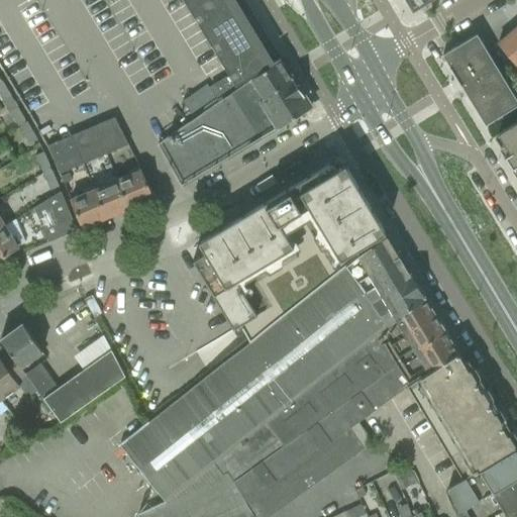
[(184,0),(224,65),(230,75),(236,85),(276,59),(266,41),(240,0),(184,0)]
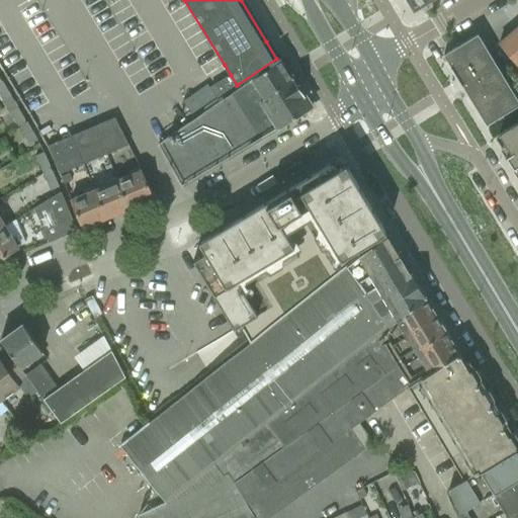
[(406,0),(413,11),(431,0),(406,0)]
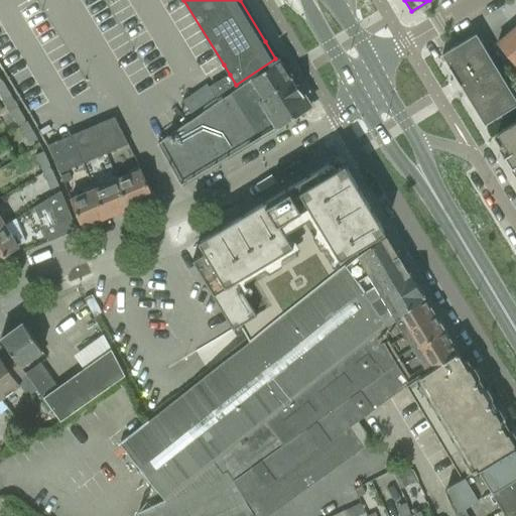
[(515,26),(498,42),(497,43),(515,66),(515,26)]
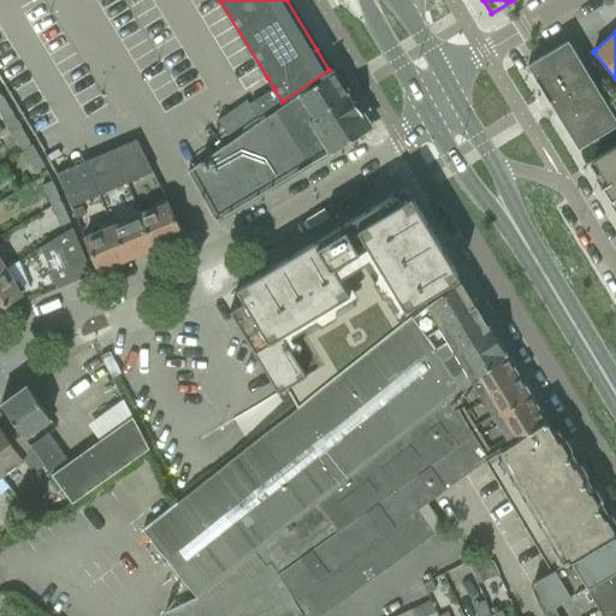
[(549,52),(527,66),(535,81),(534,82),(538,87),(542,84),(549,96),(545,100),(548,104),(549,104),(578,149),(615,124),(615,120),(582,66),(567,41),(549,52)]
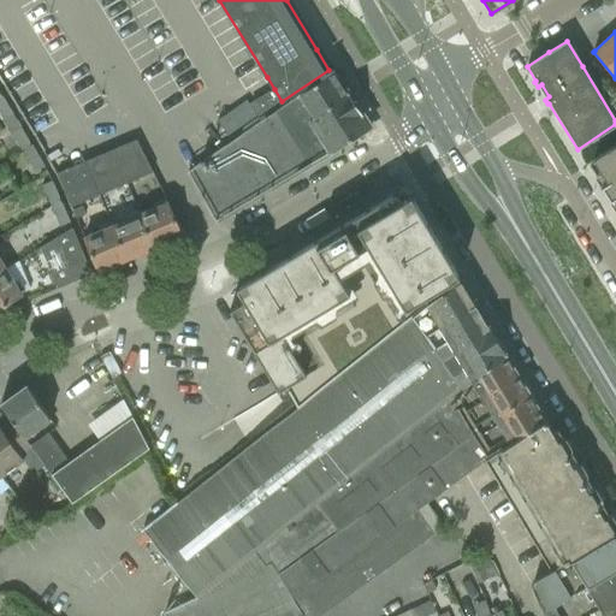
[(230,141),(188,172),(203,200),(215,221),(219,219),(369,129),(333,67),(330,70),(329,70),(282,101),(258,116),(260,120),(230,141)]
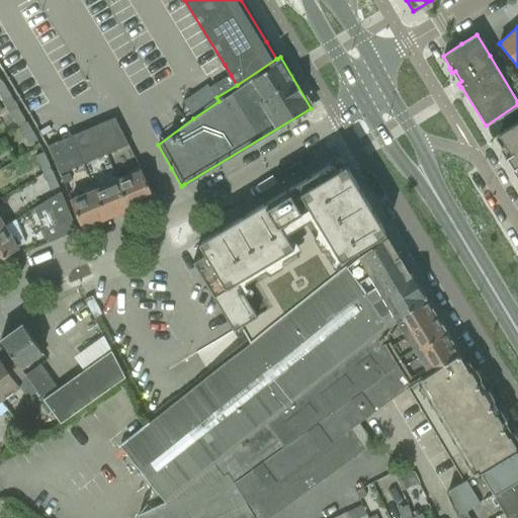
[(231,75),(210,87),(217,97),(237,85),(231,75)]
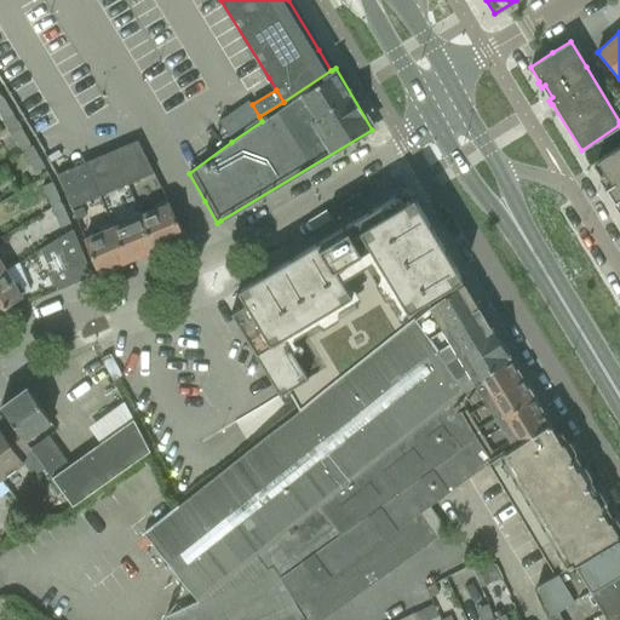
[(0,96),(0,116),(3,121),(12,115),(1,96),(0,96)]
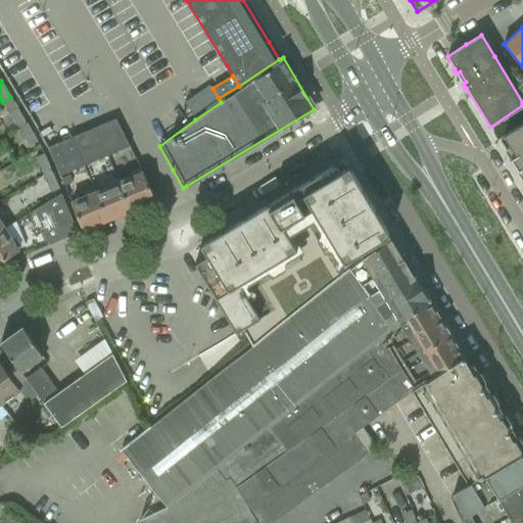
[(208,86),(184,103),(195,120),(221,102),(208,86)]
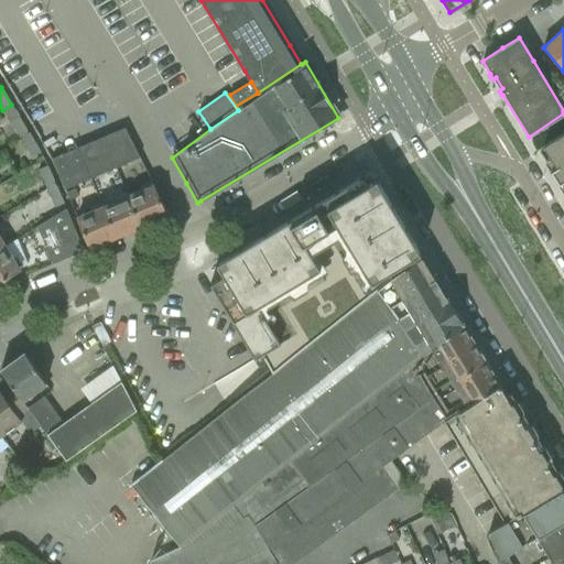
[(19,117),(10,122),(21,140),(21,139),(29,134),(19,117)]
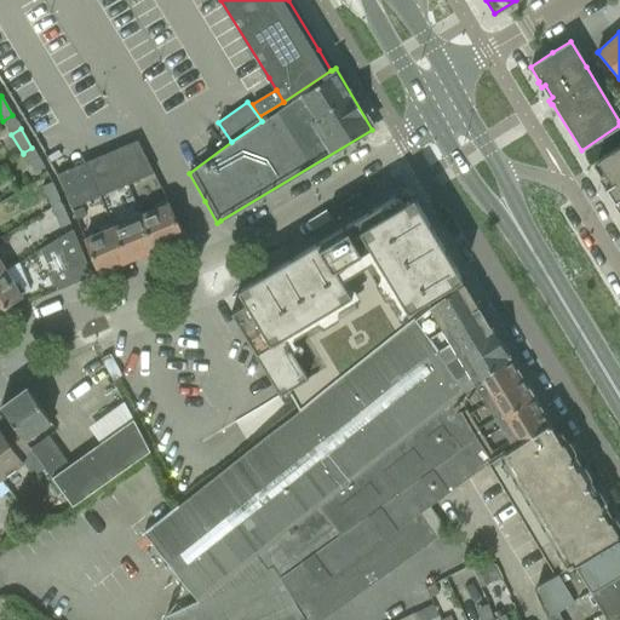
[(99,197),(151,174),(137,142),(86,164),(99,197)]
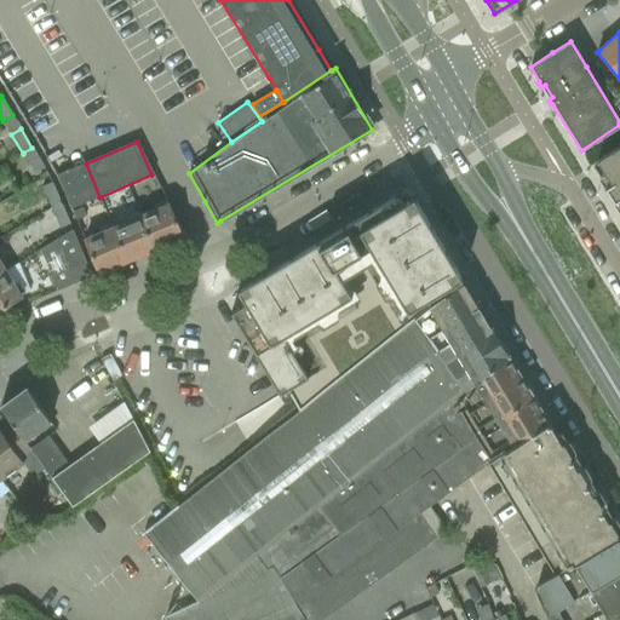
[(613,202),(619,199),(619,145),(596,161),(610,184),(604,188),(613,202)]
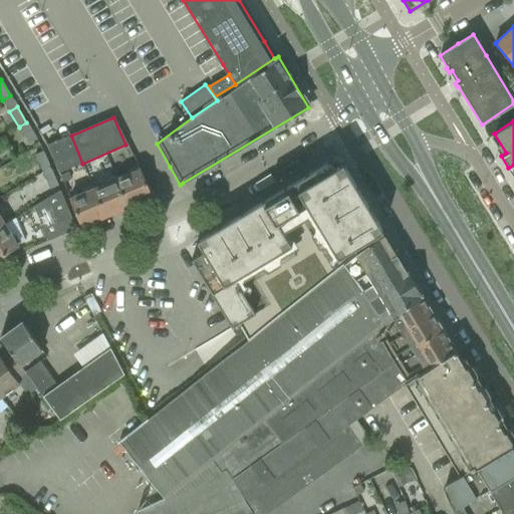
[(19,126),(19,127),(28,144),(36,139),(26,122),(19,126)]
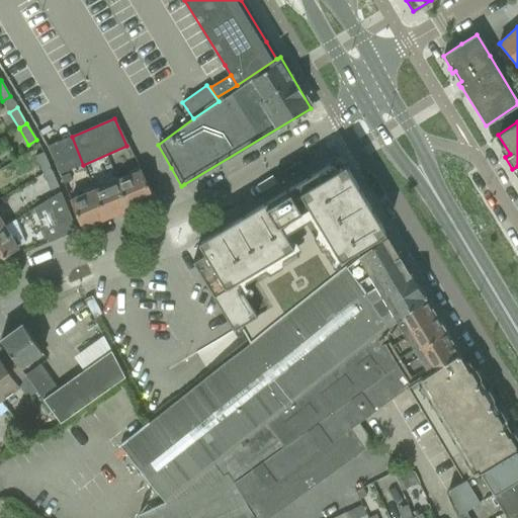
[(72,137),(49,147),(61,175),(83,165),(72,137)]
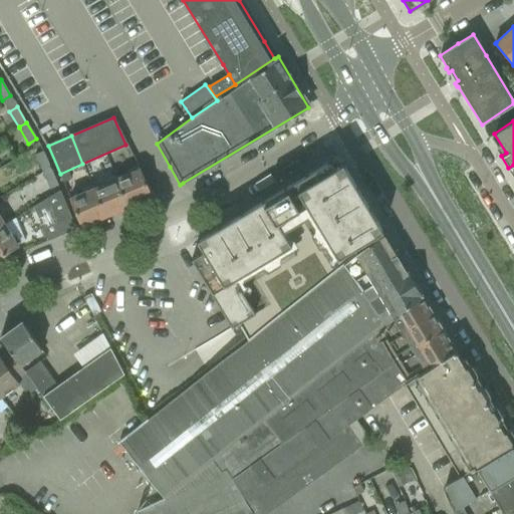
[(43,151),(34,155),(41,172),(50,169),(43,151)]
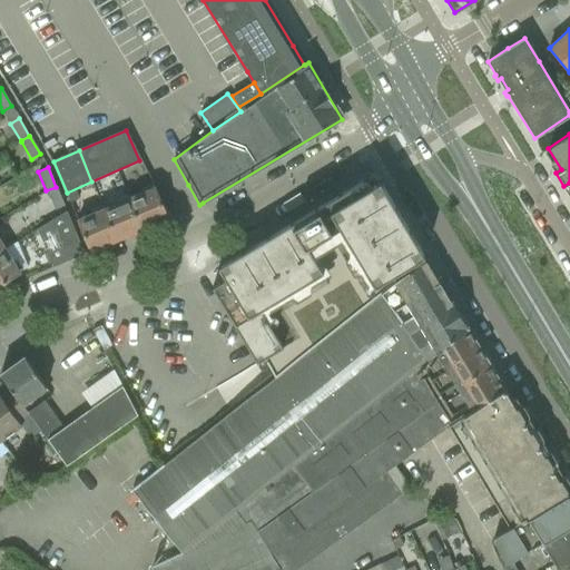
[(225,279),(212,287),(256,363),(264,359),(273,373),(273,374),(275,377),(387,288),(423,261),(422,258),(424,256),(374,173),(217,267),(225,279)]
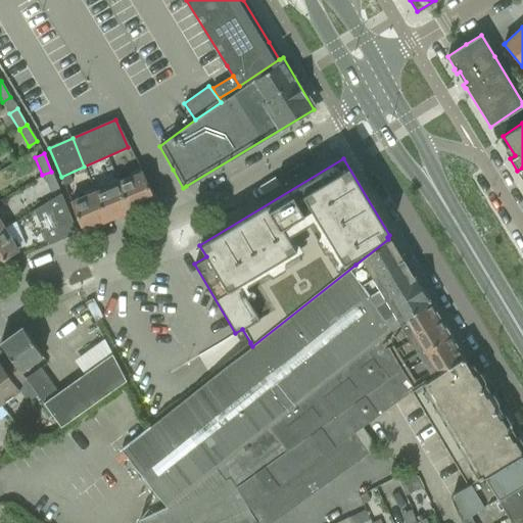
[(141,171),(117,181),(130,210),(154,200),(141,171)]
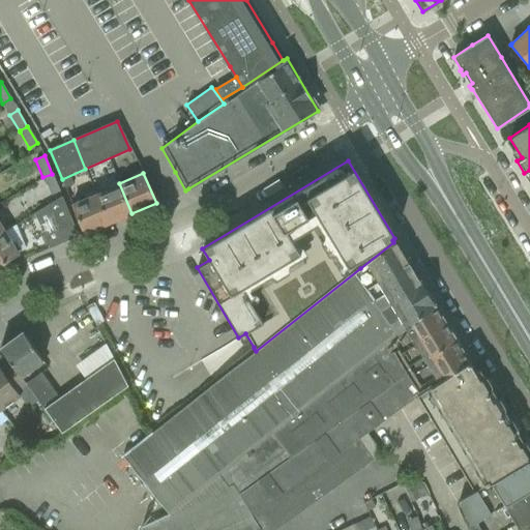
[(52,174),(42,177),(51,196),(59,192),(52,174)]
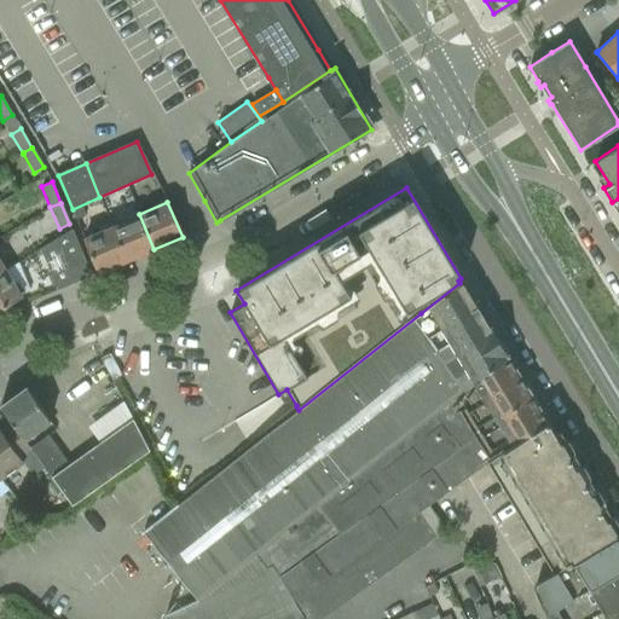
[(139,214),(111,225),(127,261),(154,249),(139,214)]
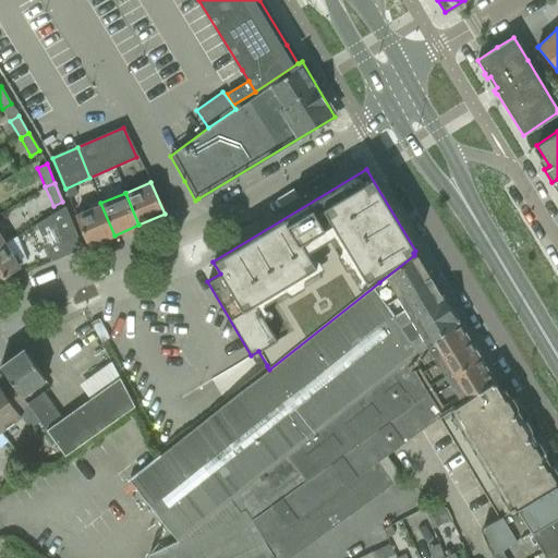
[(114,235),(100,203),(75,214),(88,245),(114,235)]
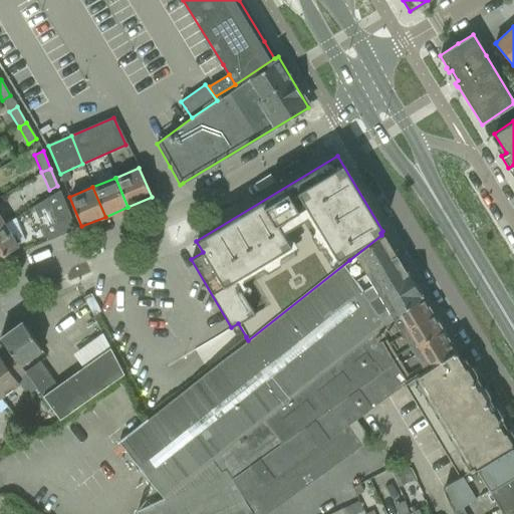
[(59,191),(33,207),(34,209),(47,241),(76,229),(60,191),(59,191)]
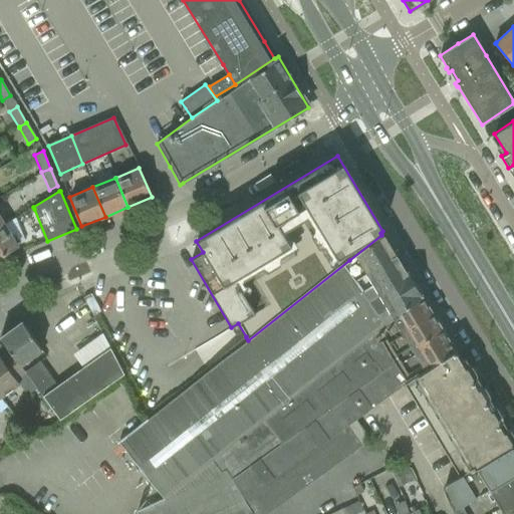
[(3,225),(0,226),(0,256),(16,247),(3,225)]
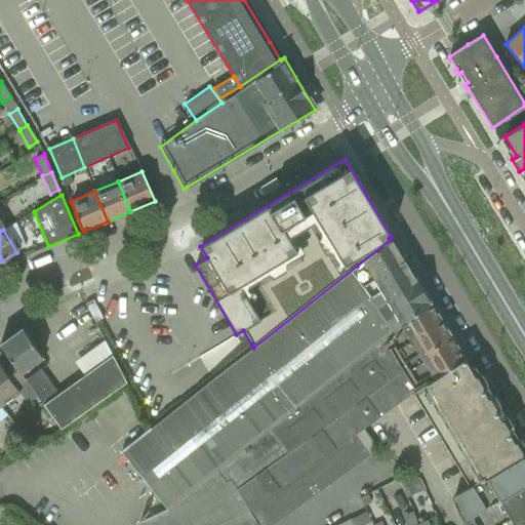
[(169,510),(233,481),(238,490),(255,477),(287,453),(286,451),(287,451),(281,444),(269,429),(430,300),(425,292),(421,287),(416,278),(392,238),(390,240),(357,266),(253,348),(165,417),(151,429),(131,444),(123,450),(169,510)]
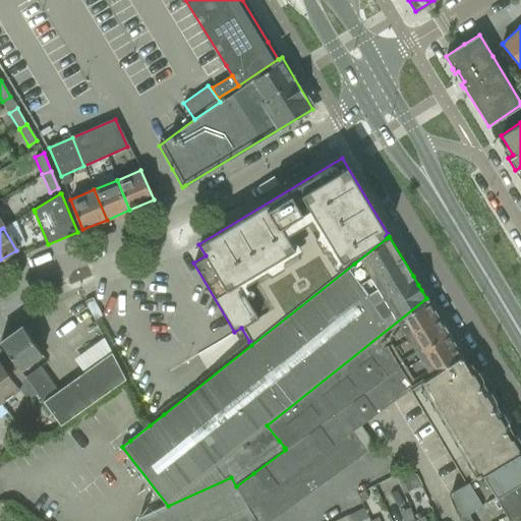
[(285,450),(253,473),(236,486),(247,507),(256,500),(267,493),(276,485),(285,479),(294,472),(304,465),(313,458),(323,451),(332,445),(341,438),(351,430),(359,424),(360,425),(363,423),(393,402),(409,391),(408,389),(421,379),(460,354),(457,349),(456,347),(447,333),(426,298),(267,425),(279,441),(285,448),(284,448),(285,450)]
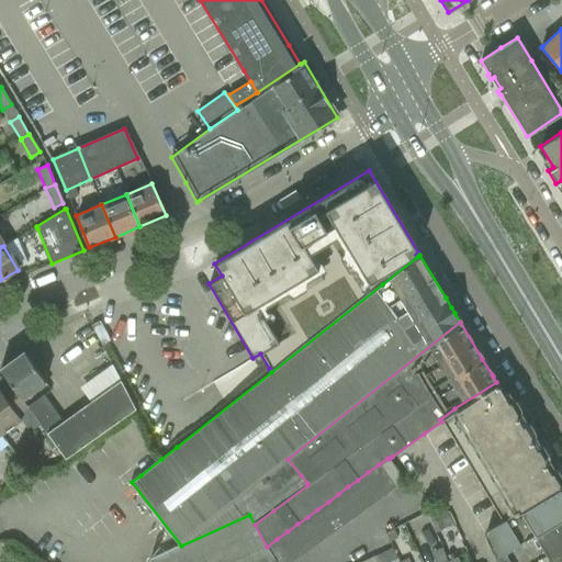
[(0,368),(0,369),(12,385),(22,400),(45,382),(23,351),(0,368)]
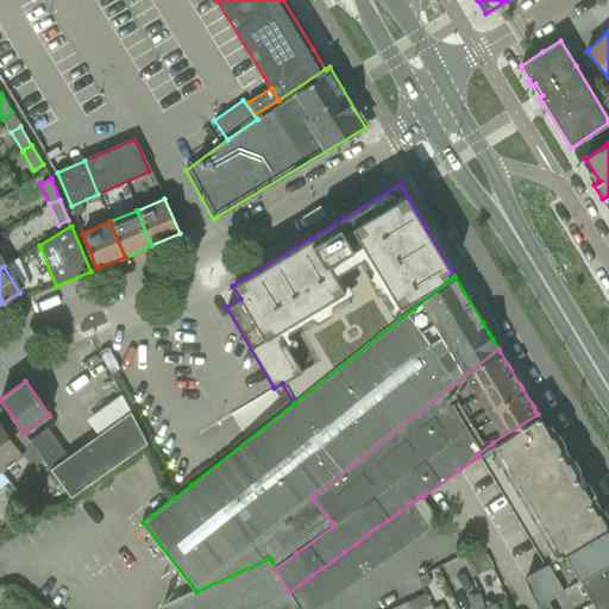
[(30,440),(35,447),(70,497),(146,444),(130,413),(68,457),(46,428),(30,440)]
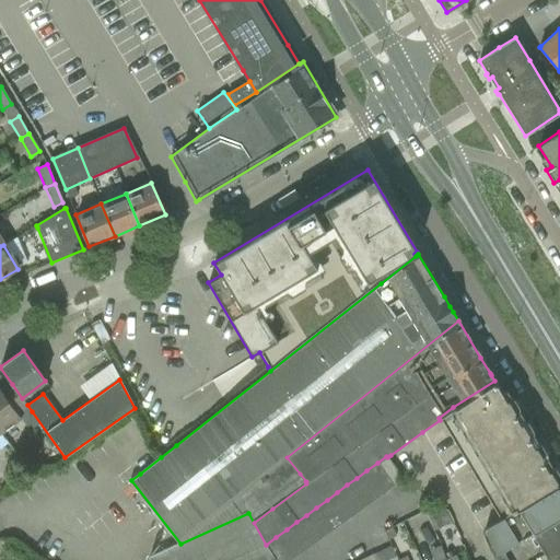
[(557,485),(494,381),(453,407),(439,418),(440,420),(500,520),(557,485)]
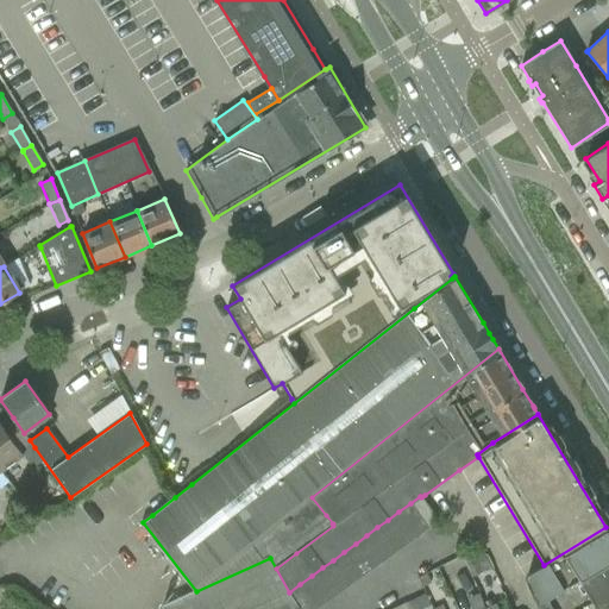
[(0,425),(0,470),(0,471),(35,447),(30,440),(24,433),(13,418),(1,426),(0,425)]
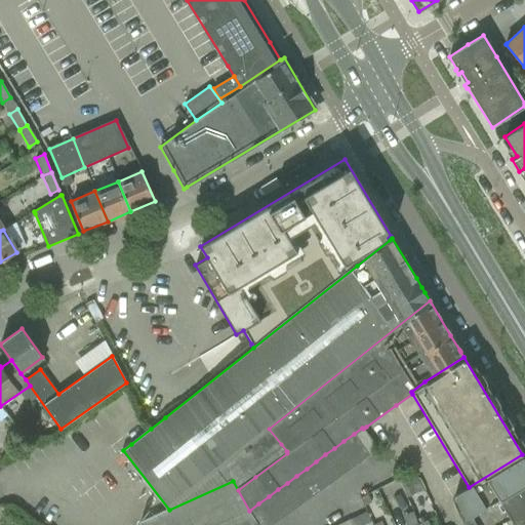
[(378,450),(363,429),(362,428),(354,434),(368,456),(369,456),(378,450)]
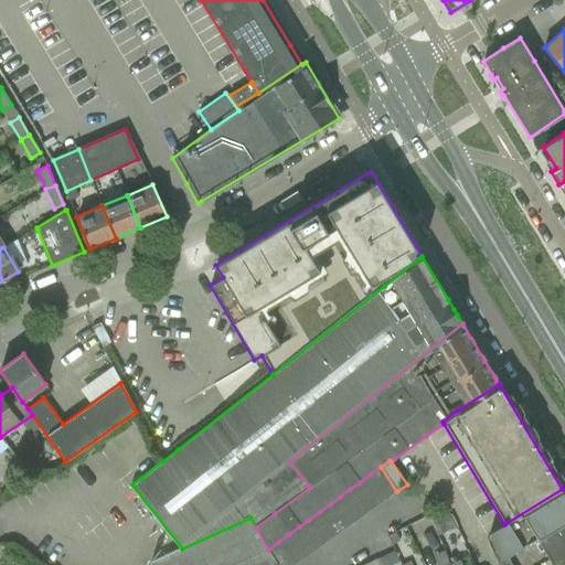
[(387,498),(396,491),(381,467),(370,475),(387,498)]
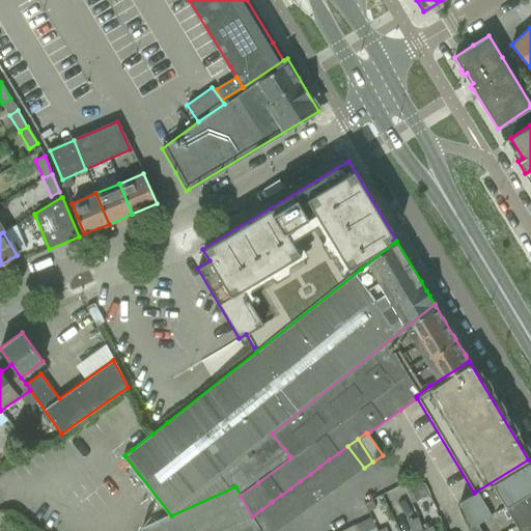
[(354,474),(364,468),(347,446),(338,453),(354,474)]
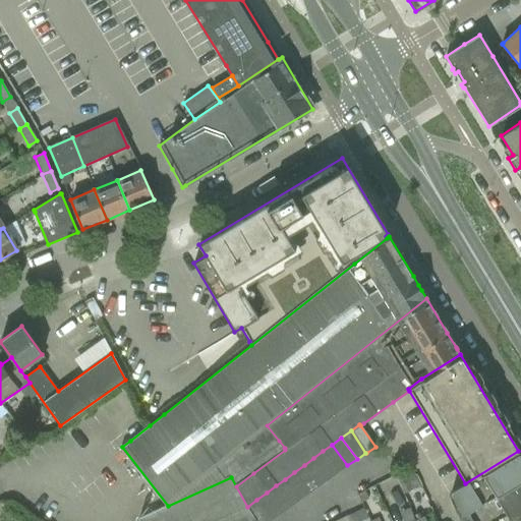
[(338,472),(347,465),(332,445),(323,451),(338,472)]
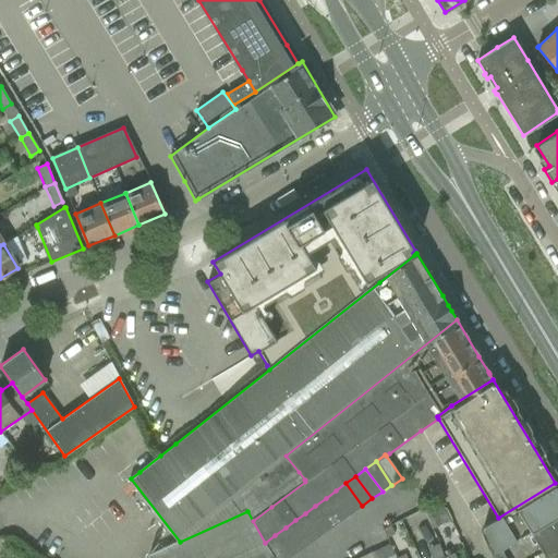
[(346,483),(336,490),(352,513),(362,506),(346,483)]
